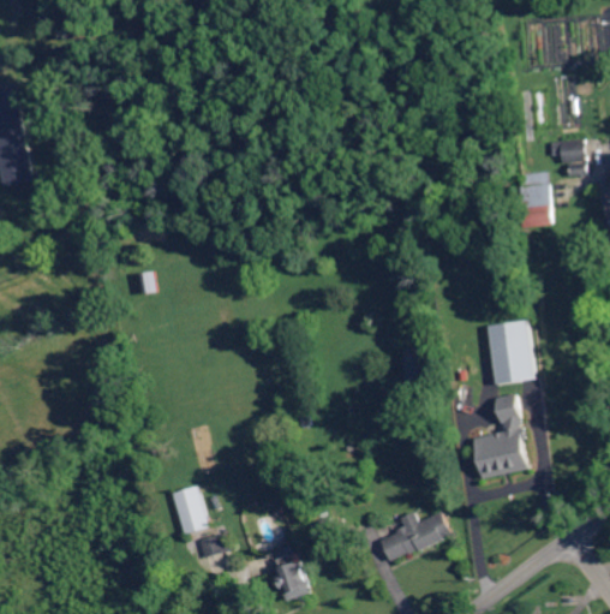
[(5,183),(0,154),(0,89),(5,88),(11,87),(19,85),(36,178),(5,183)]
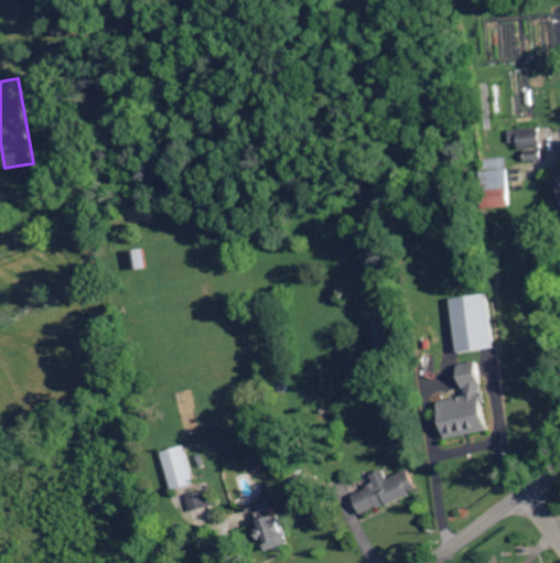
[(539,147),(517,149),(517,140),(507,141),(506,130),(516,130),(515,128),(523,128),(529,127),(537,126),(539,147)]
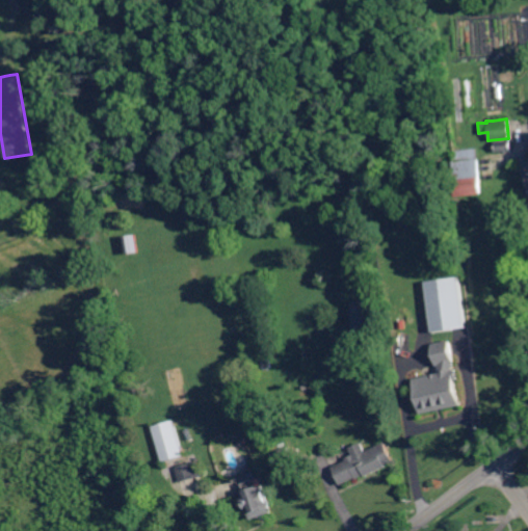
[(494,152),(493,141),(508,139),(509,151),(494,152)]
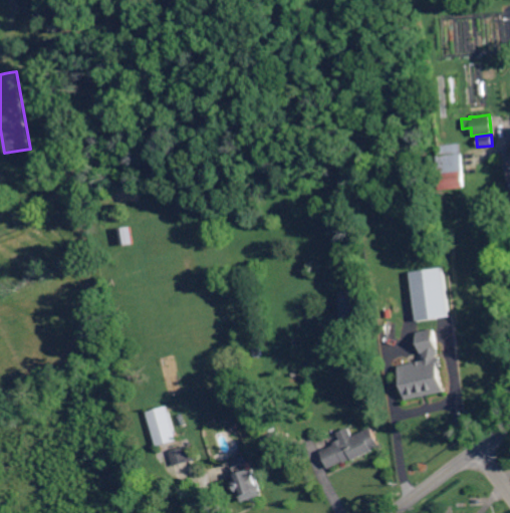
[(440,187),(436,154),(438,154),(436,144),(460,142),(464,185),(440,187)]
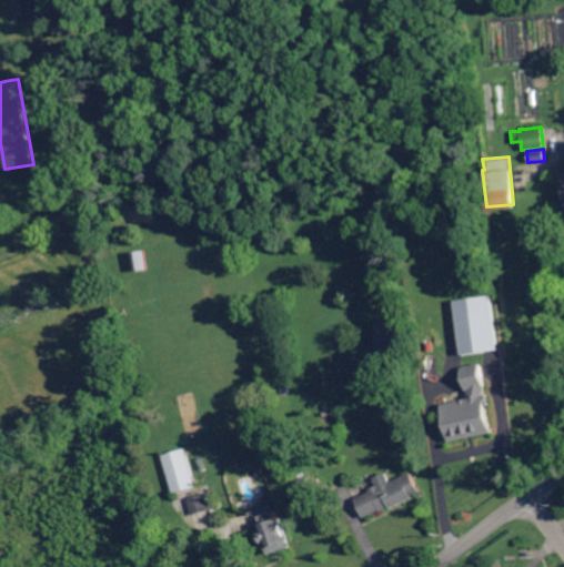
[(132,271),(129,252),(143,250),(145,269),(132,271)]
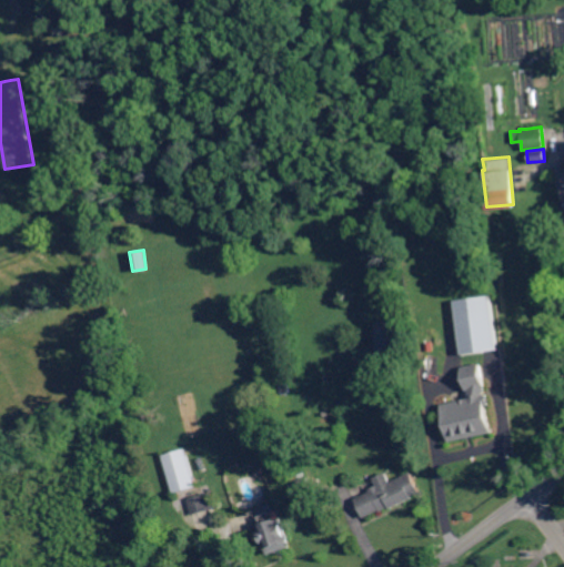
[(453,297),(457,352),(493,348),(487,294),(453,297)]
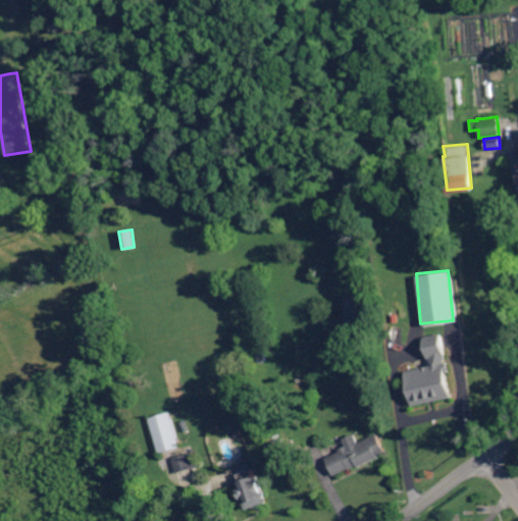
[(443,363),(446,362),(448,371),(445,372),(450,398),(411,406),(404,371),(428,366),(429,358),(426,359),(422,336),(439,333),(444,355),(444,358),(443,363)]
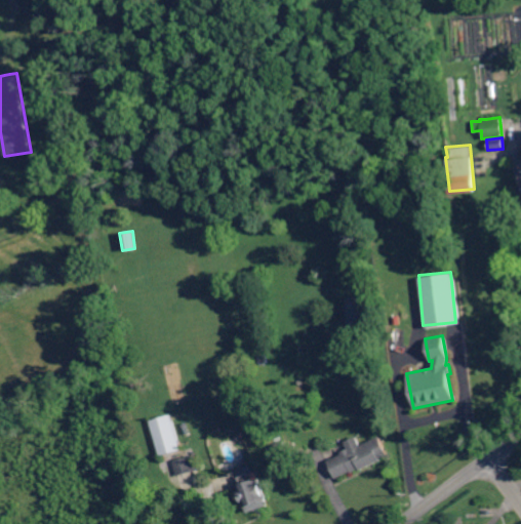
[(159,455),(149,420),(170,414),(181,449),(159,455)]
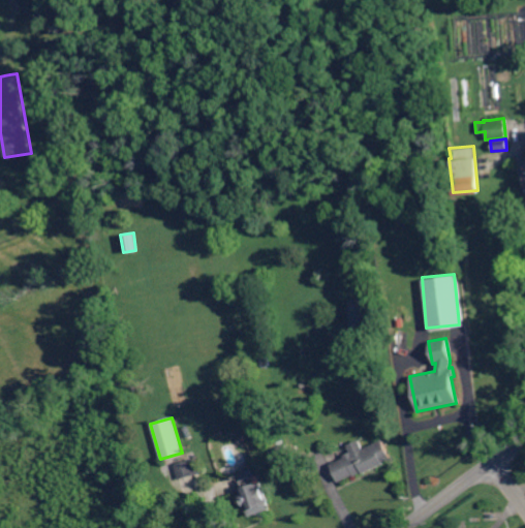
[(362,448),(380,439),(390,458),(381,462),(382,464),(362,474),(361,472),(352,476),(351,474),(336,483),(328,465),(342,458),(341,455),(349,452),(345,444),(357,439),(362,448)]
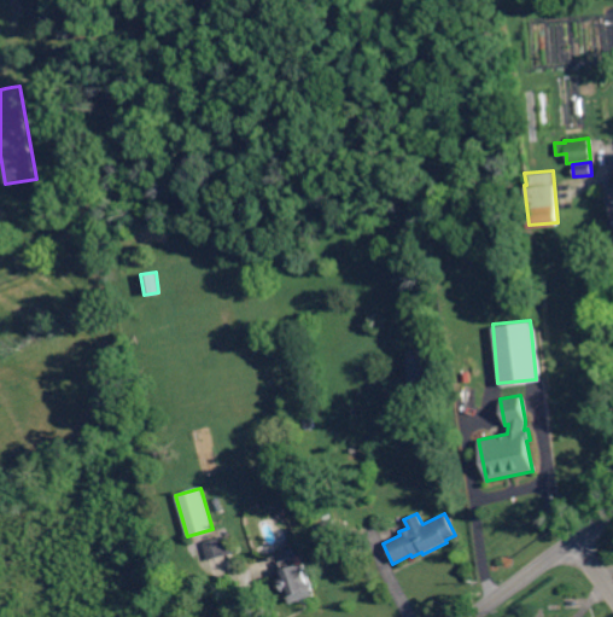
[(206,560),(202,541),(228,535),(233,553),(206,560)]
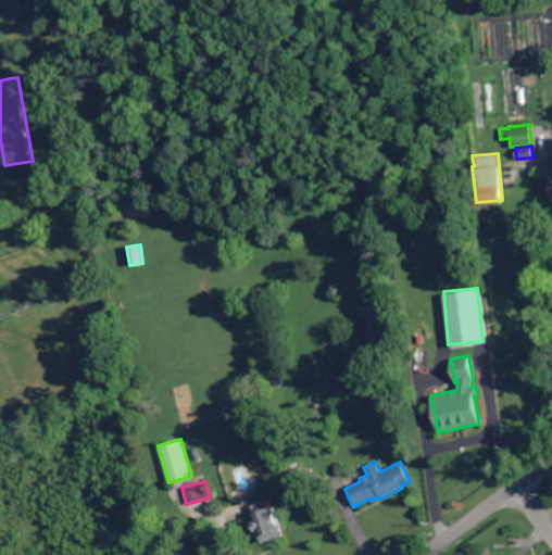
[(267,508),(273,506),(283,535),(261,543),(259,538),(258,538),(249,514),(248,514),(246,509),(252,507),(251,504),(264,500),(267,508)]
